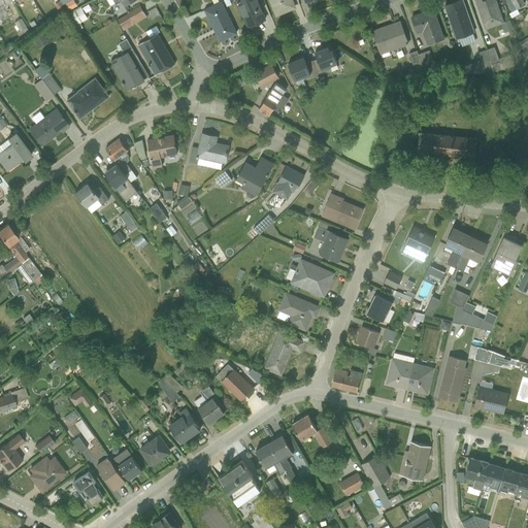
[(50,0),(39,0),(45,9),(53,4),(50,0)]
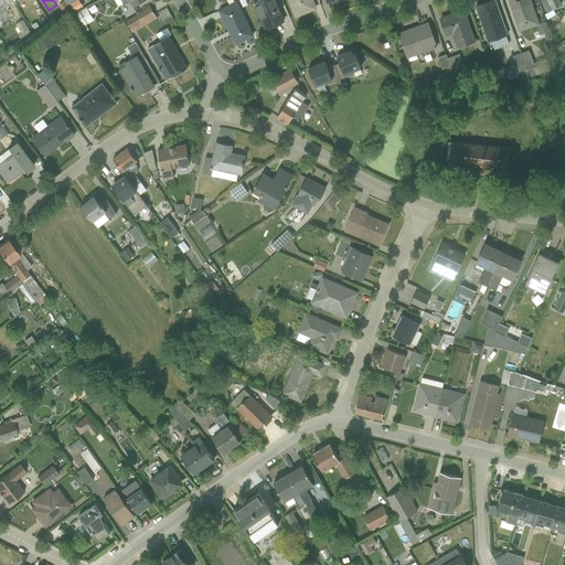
[(274,0),(253,0),(266,29),(284,21),(274,0)]
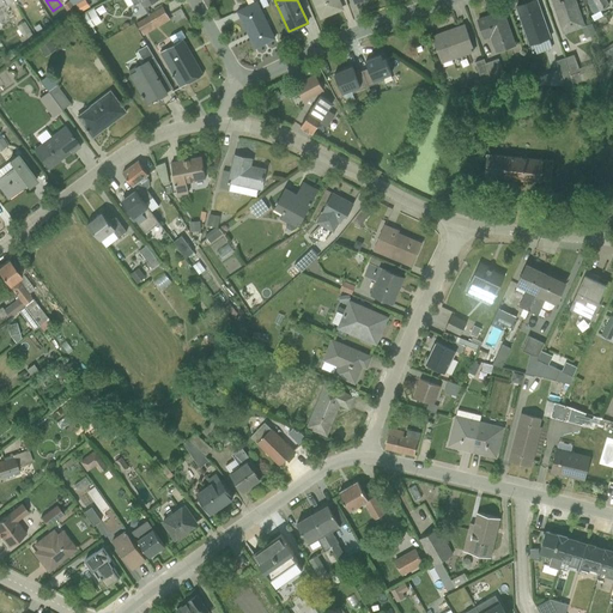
[(345,0),(314,0),(321,19),(349,10),(345,0)]
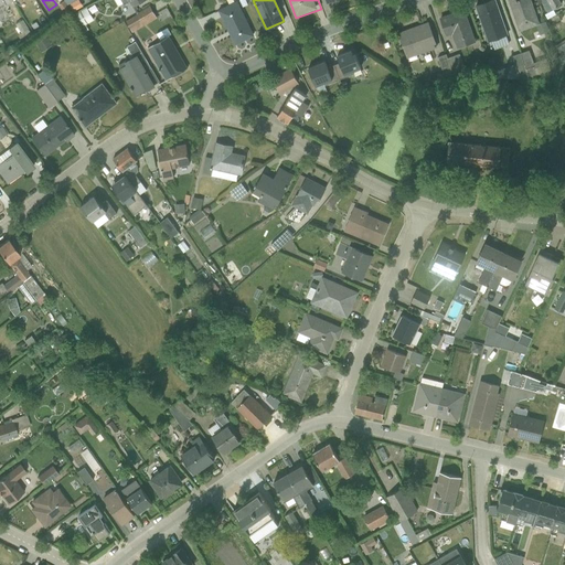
[(494,0),(491,0),(476,6),(488,42),(508,35),(494,0)]
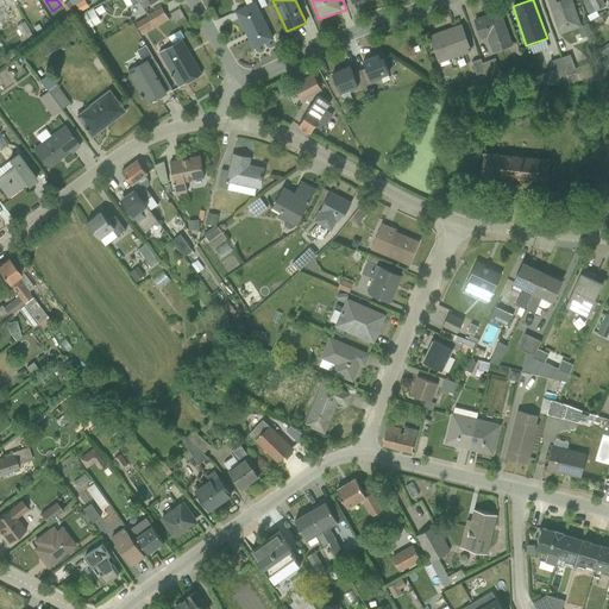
[(571,0),(548,0),(560,33),(581,26),(571,0)]
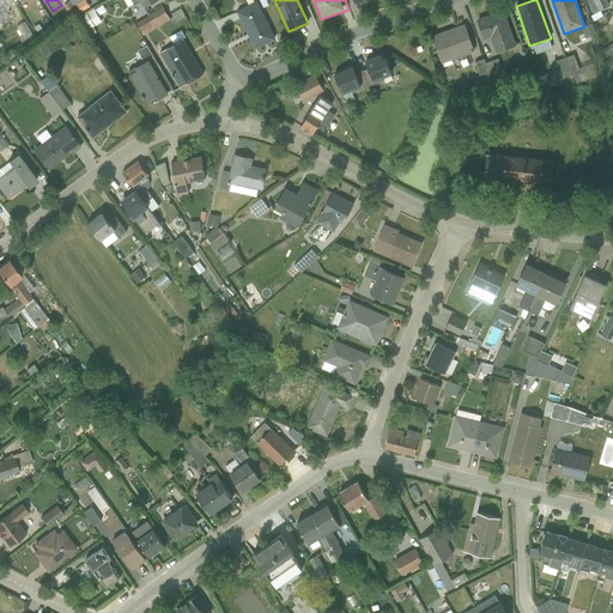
[(605,0),(584,0),(594,14),(590,16),(594,22),(602,17),(599,12),(610,6),(605,0)]
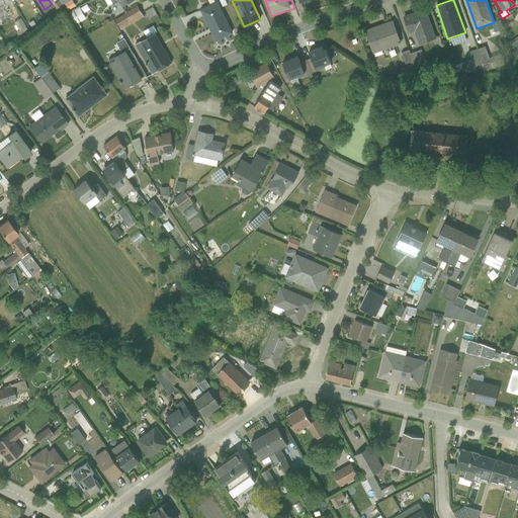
[(218,1),(200,10),(216,40),(233,32),(218,1)]
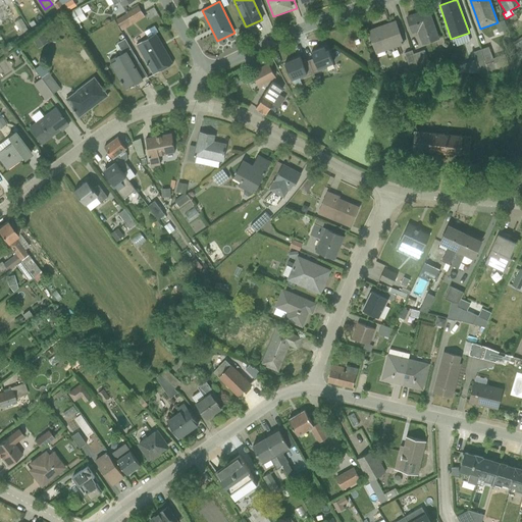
[(83,18),(79,4),(65,8),(69,22),(83,18)]
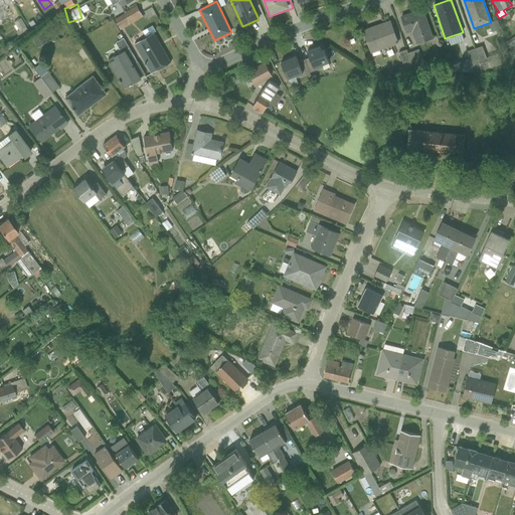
[(141,17),(136,7),(114,20),(120,30),(141,17)]
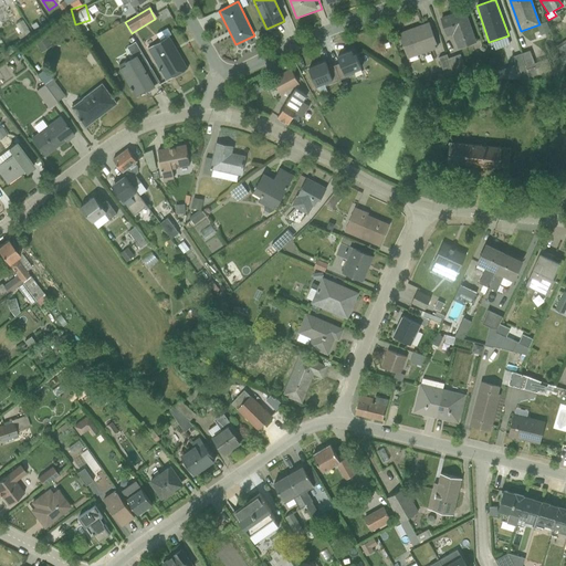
[(477,42),(464,9),(440,18),(443,28),(459,22),(452,34),(458,49),(477,42)]
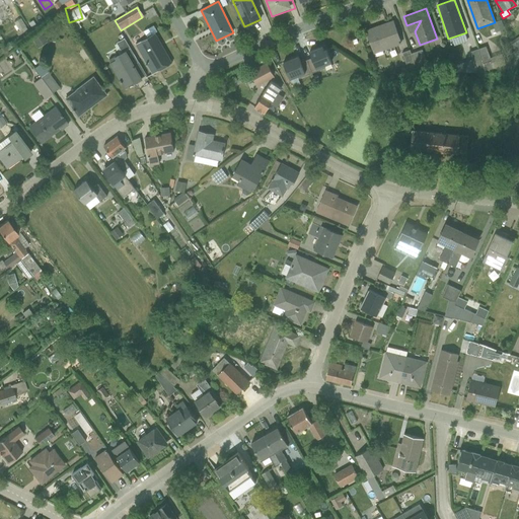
[(7,21),(14,34),(21,30),(14,17),(7,21)]
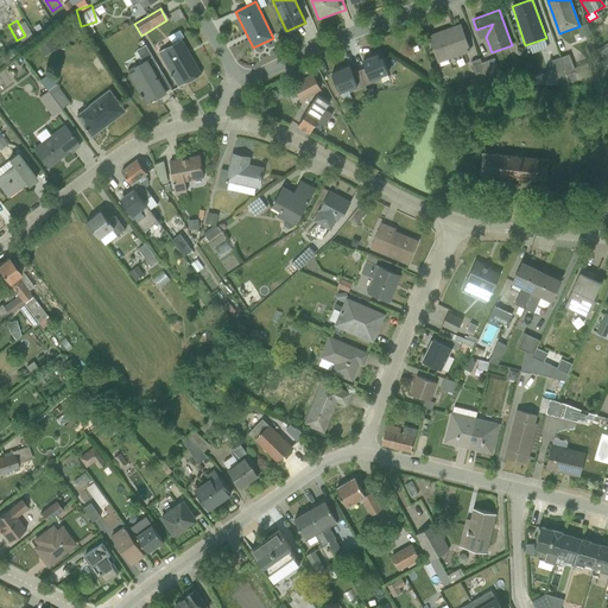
[(460,26),(428,37),(437,65),(469,55),(460,26)]
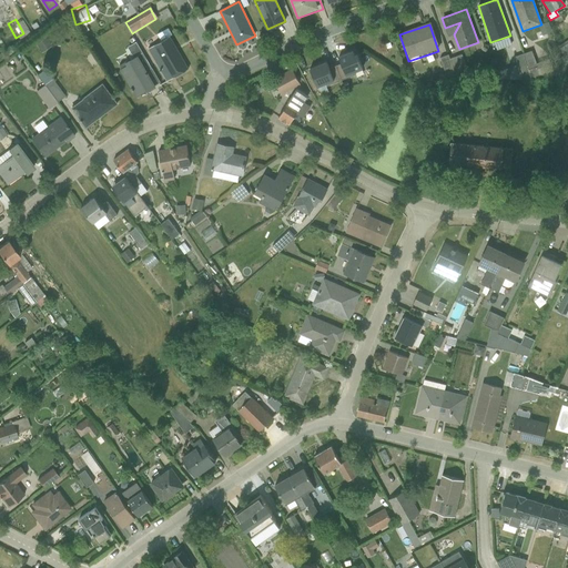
[(34,52),(44,44),(38,37),(28,43),(34,52)]
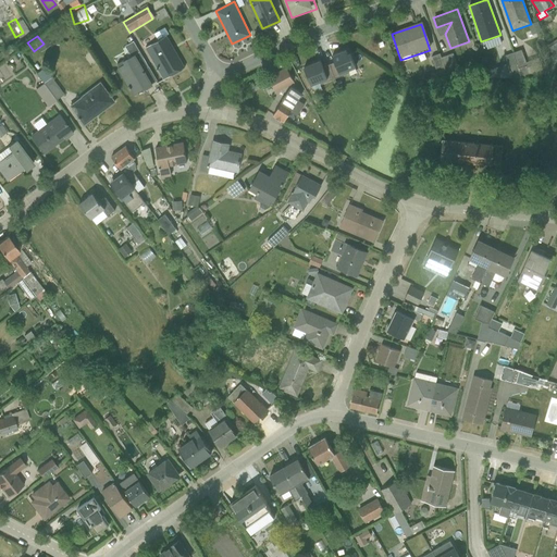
[(168,36),(146,48),(162,78),(184,67),(168,36)]
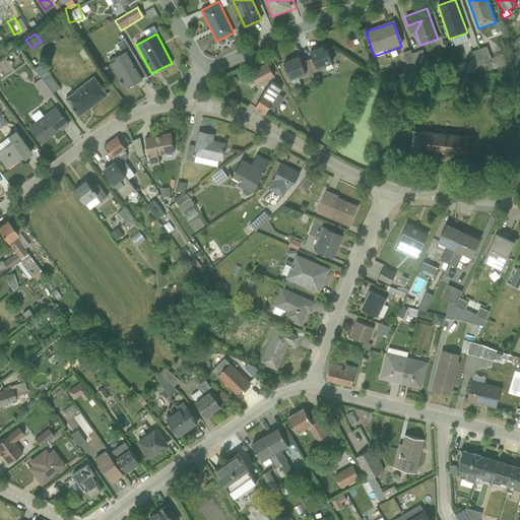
[(512,37),(509,45),(515,47),(518,40),(512,37)]
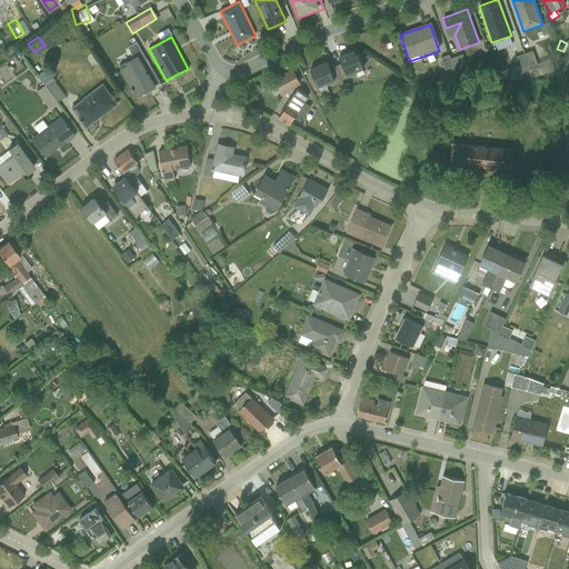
[(355,51),(340,58),(342,63),(336,67),(340,78),(362,69),(355,51)]
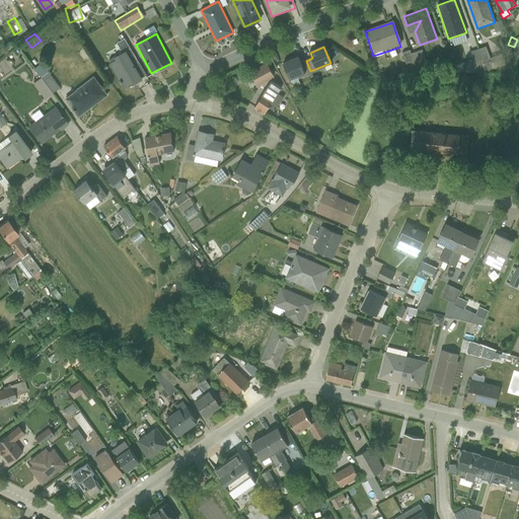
[(480,47),(464,49),(466,59),(456,61),(459,73),(492,68),(490,56),(483,57),(480,47)]
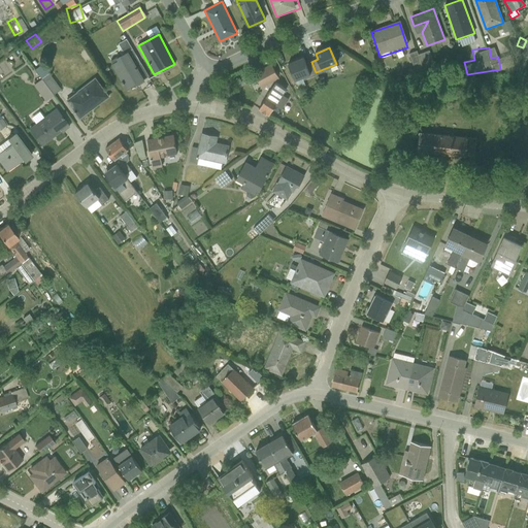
[(408,55),(414,69),(432,63),(428,51),(418,55),(417,52),(408,55)]
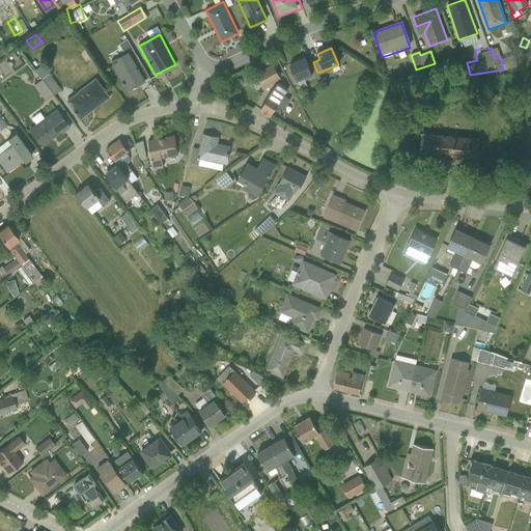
[(144,82),(128,53),(111,62),(128,92),(144,82)]
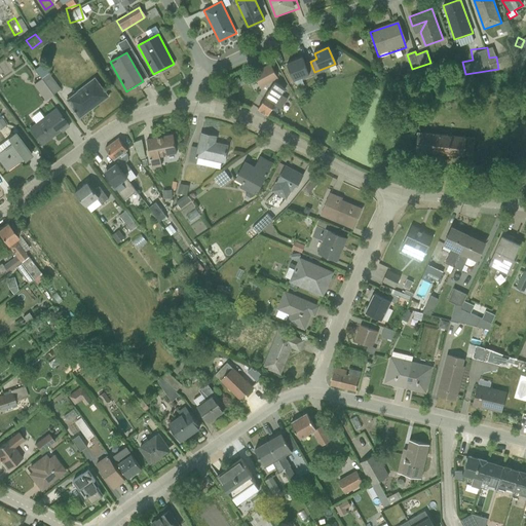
[(302,58),(287,64),(294,80),(314,72),(310,62),(304,64),(302,58)]
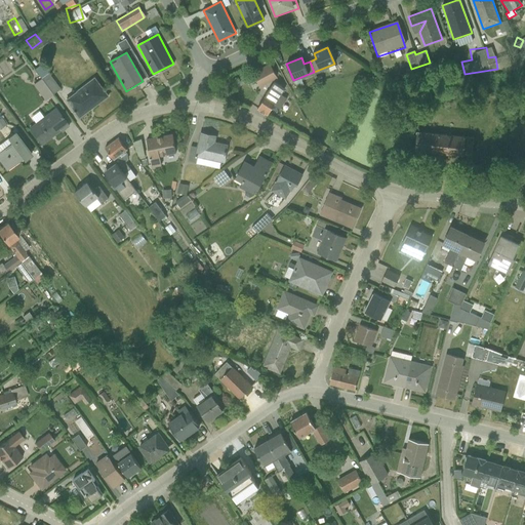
[(28,82),(35,93),(50,83),(37,62),(29,68),(35,78),(28,82)]
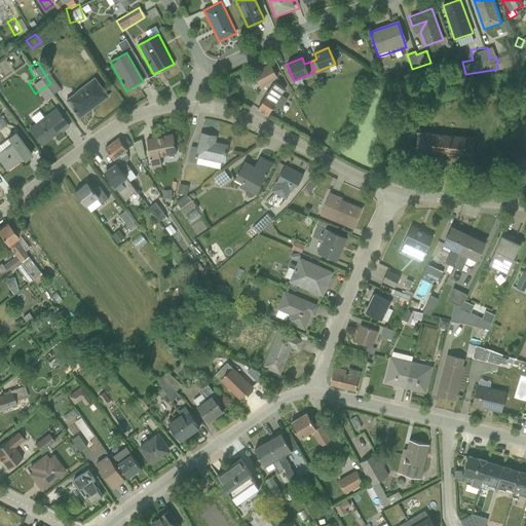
[(271,66),(254,74),(261,88),(277,79),(271,66)]
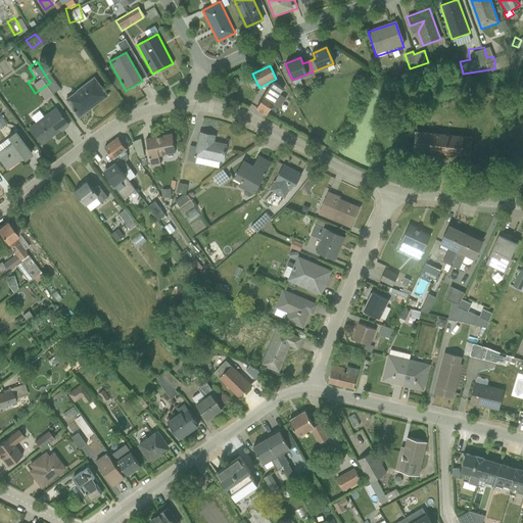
[(66,99),(79,116),(107,96),(94,79),(66,99)]
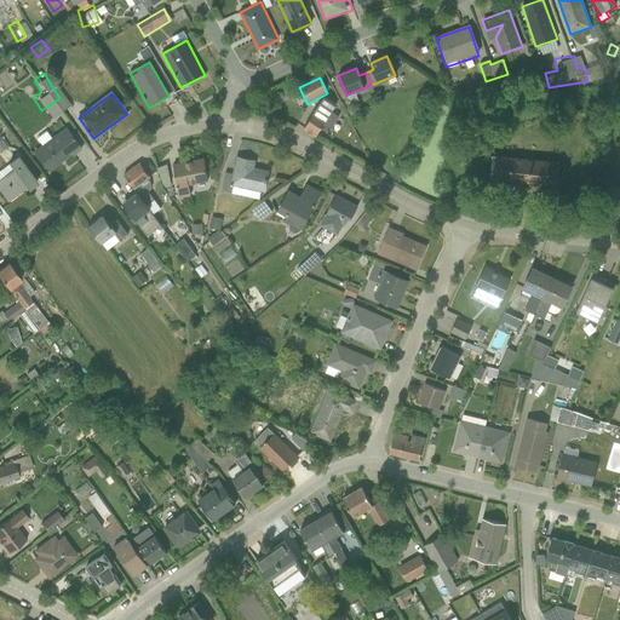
[(337,109),(327,99),(316,110),(326,120),(337,109)]
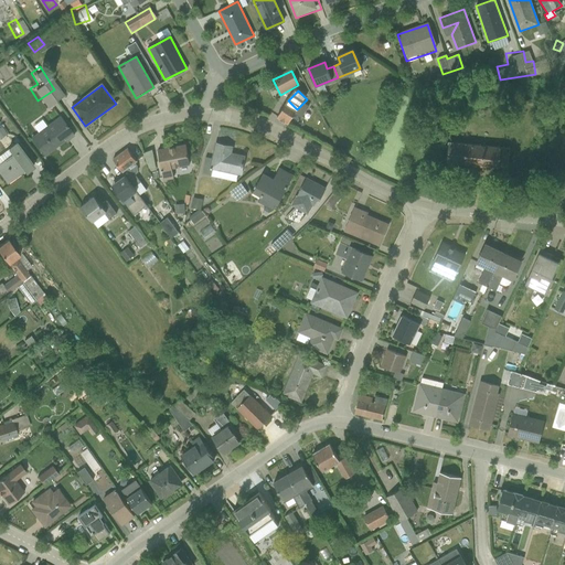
[(275,117),(285,125),(297,109),(286,102),(275,117)]
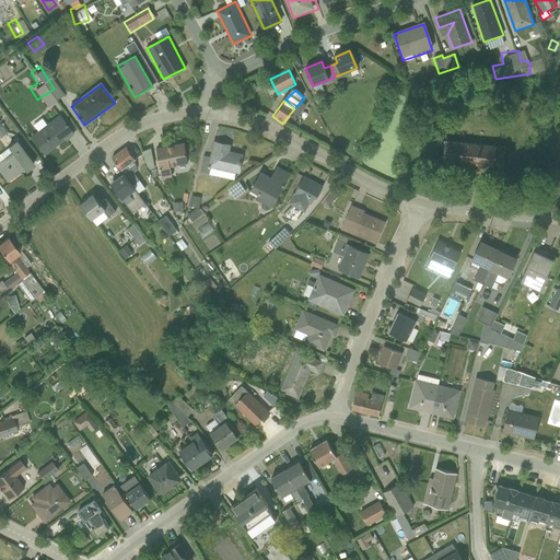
[(31,137),(43,154),(72,132),(60,116),(31,137)]
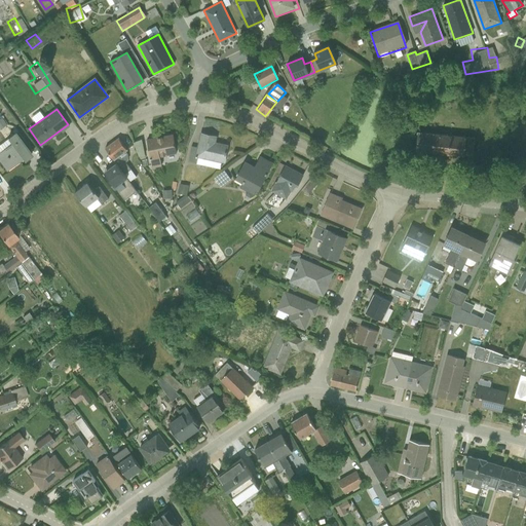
[(415,132),(414,149),(471,154),(472,137),(415,132)]
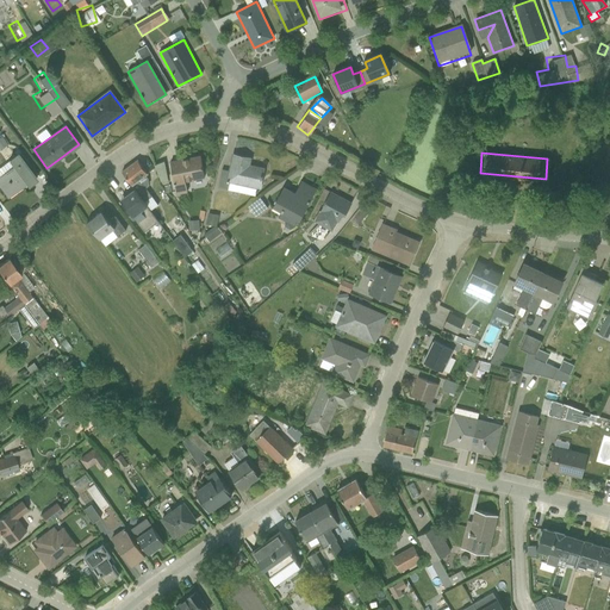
[(0,168),(0,188),(7,199),(25,186),(26,188),(36,181),(17,154),(6,161),(8,163),(0,168)]
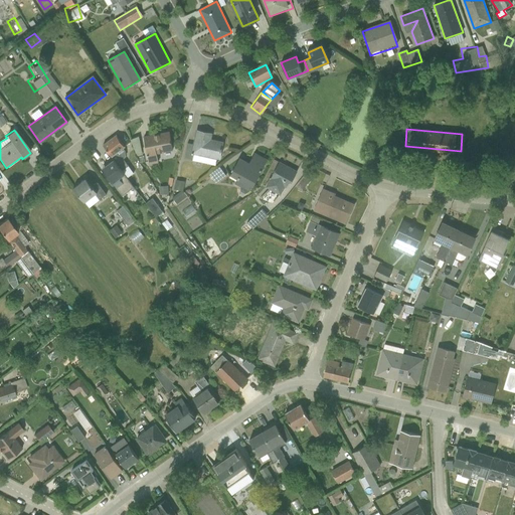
[(211,135),(196,132),(193,145),(187,144),(184,159),(214,165),(215,160),(219,160),(223,143),(210,141),(211,135)]
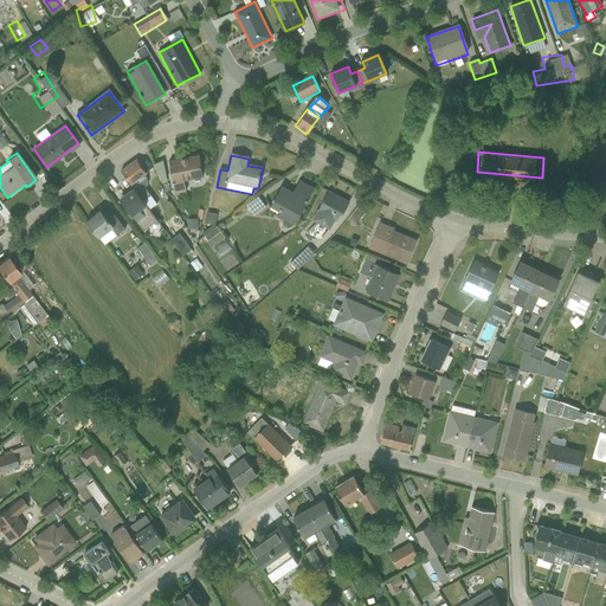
[(198,156),(168,161),(173,186),(202,180),(198,156)]
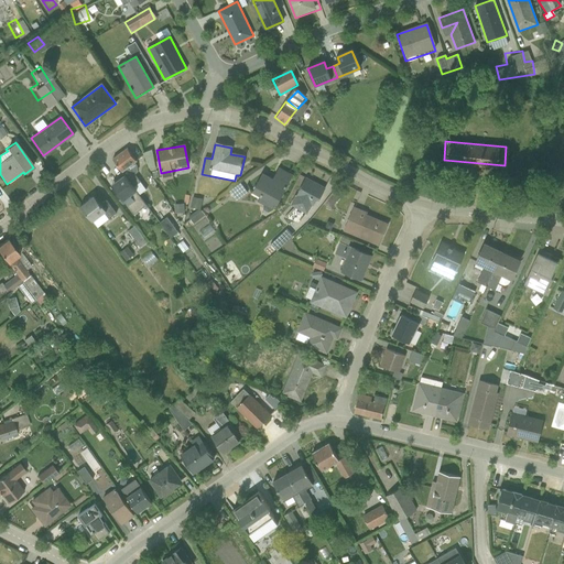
[(127,149),(112,159),(125,175),(139,195),(145,190),(134,175),(138,173),(137,165),(134,163),(137,162),(127,149)]
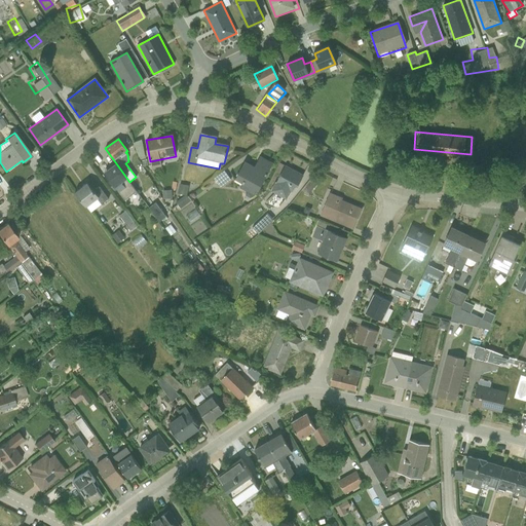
[(239,189),(254,197),(271,165),(258,159),(253,168),(245,164),(235,181),(242,184),(239,189)]
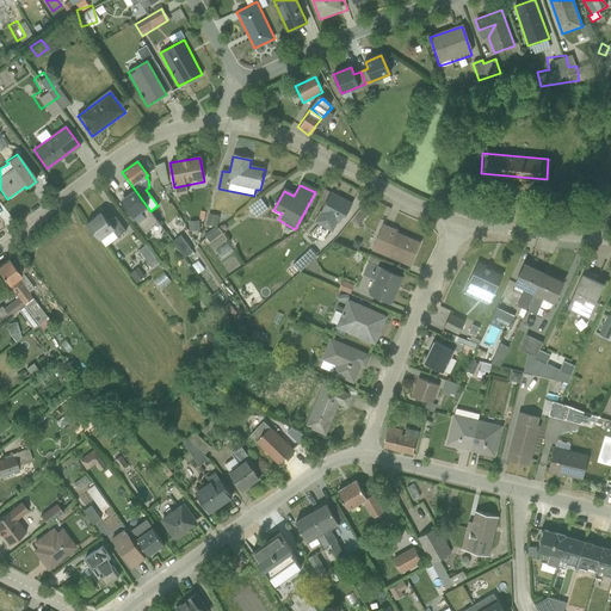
[(121,199),(144,232),(159,222),(150,211),(135,190),(121,199)]
